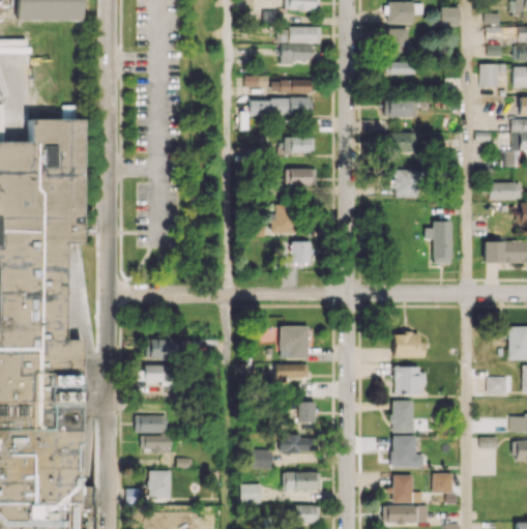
[(18,0),(18,21),(83,21),(83,0),(18,0)]
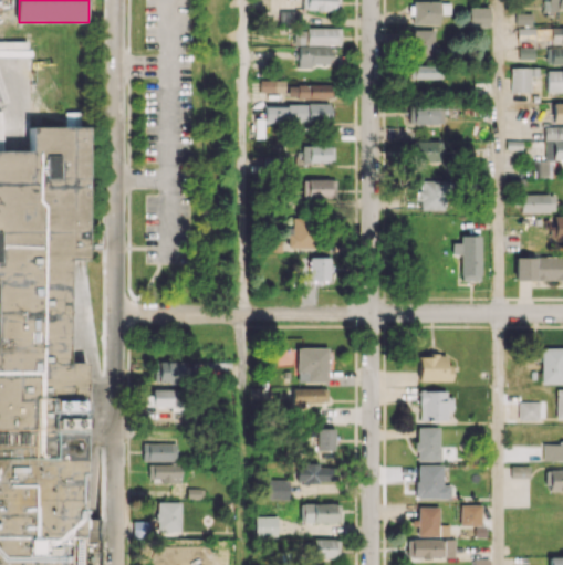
[(342,0),(304,0),(305,10),(342,12),(342,0)]
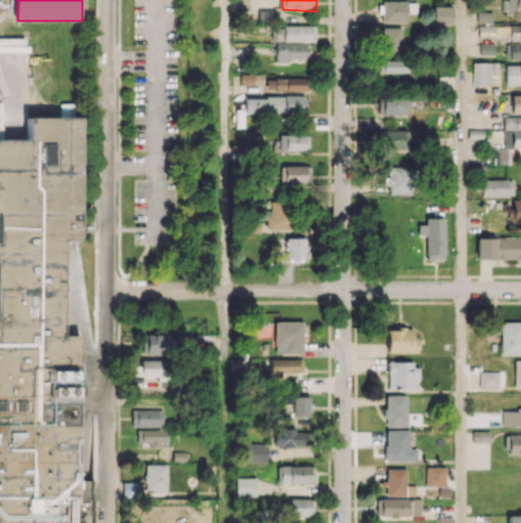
[(520,0),(509,0),(509,1),(506,1),(506,9),(520,9),(520,0)]
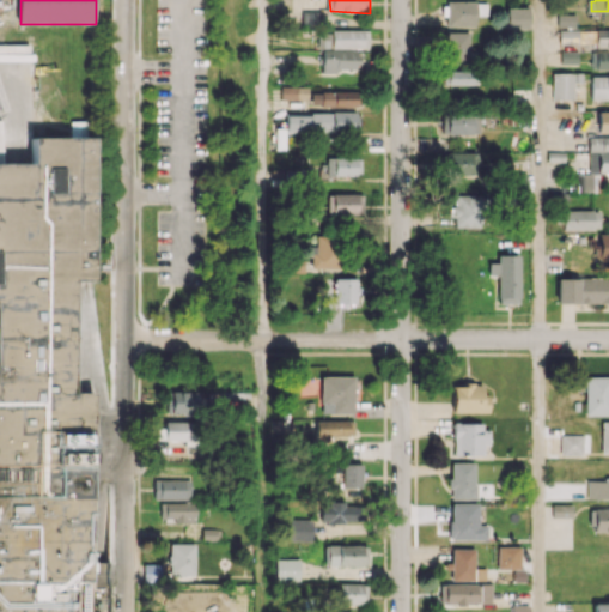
[(491,17),(491,2),(450,1),(449,26),(479,28),(479,16),(491,17)]
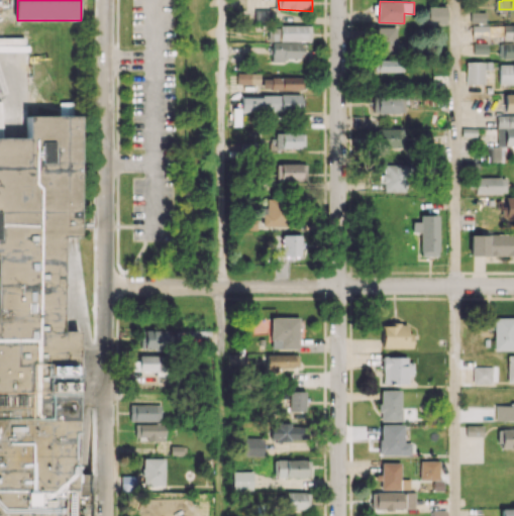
[(430,7),(430,25),(449,25),(449,7),(430,7)]
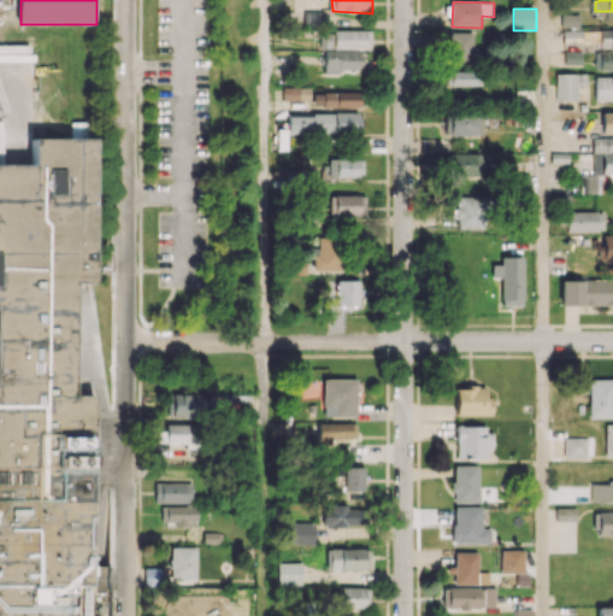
[(582,16),(564,15),(564,28),(582,29),(582,16)]
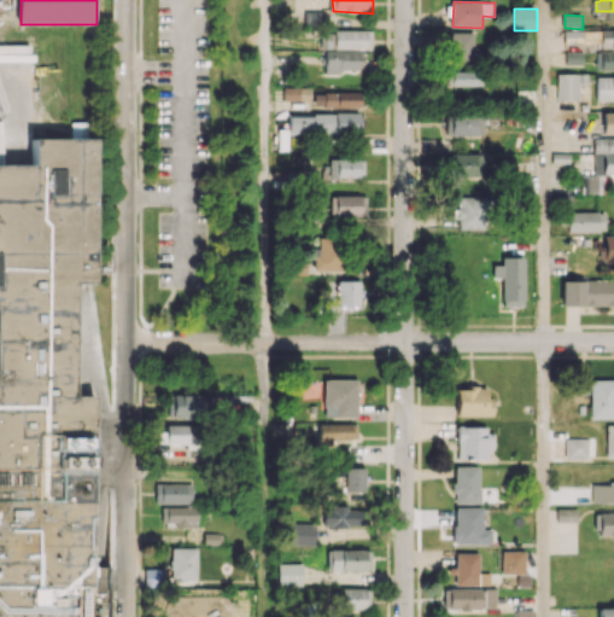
[(323,31),(323,50),(375,50),(375,30),(323,31)]
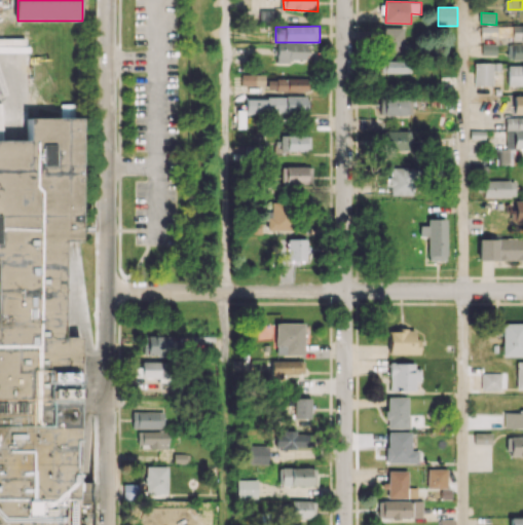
[(522,26),(514,27),(514,42),(522,41),(522,26)]
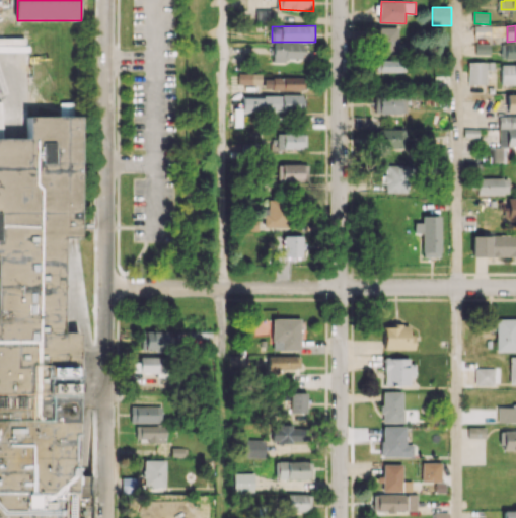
[(476,39),(493,38),(493,26),(475,26),(476,39)]
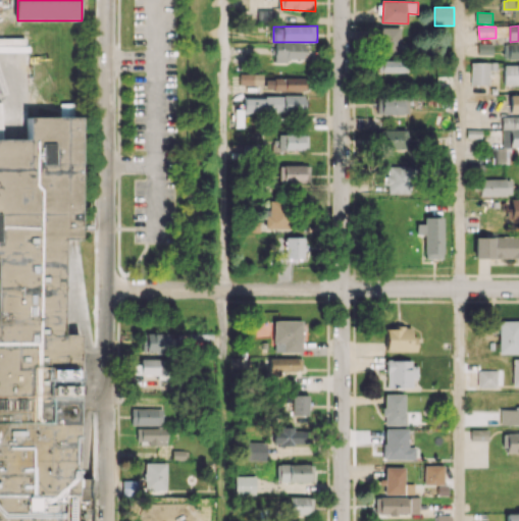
[(404,54),(404,28),(382,29),(382,55),(404,54)]
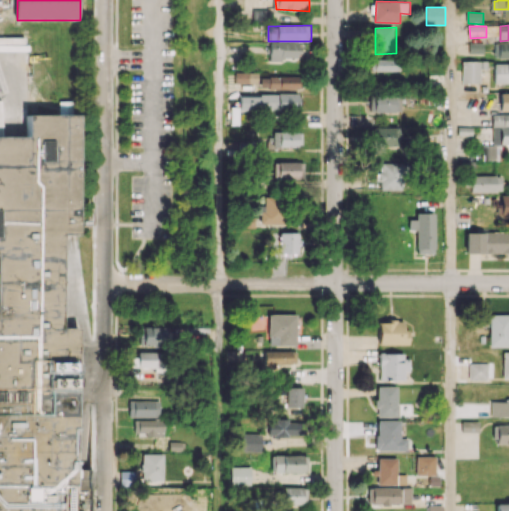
[(303,43),(272,42),(271,61),(302,62),(303,43)]
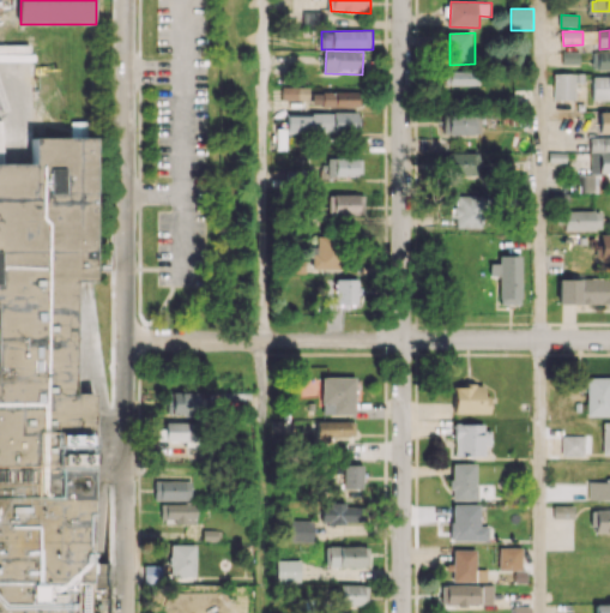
[(609,52),(599,53),(599,71),(609,71),(609,52)]
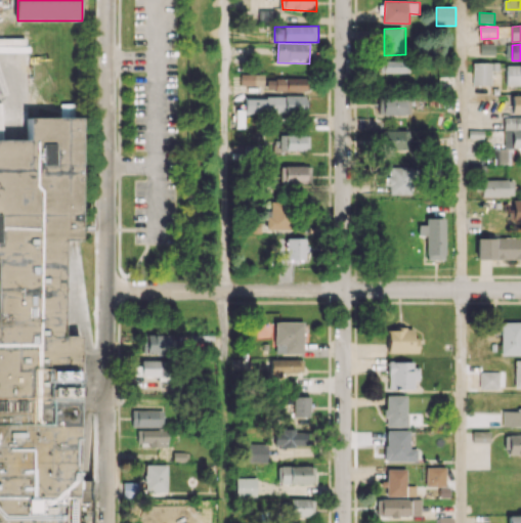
[(497,55),(497,45),(483,45),(483,56),(497,55)]
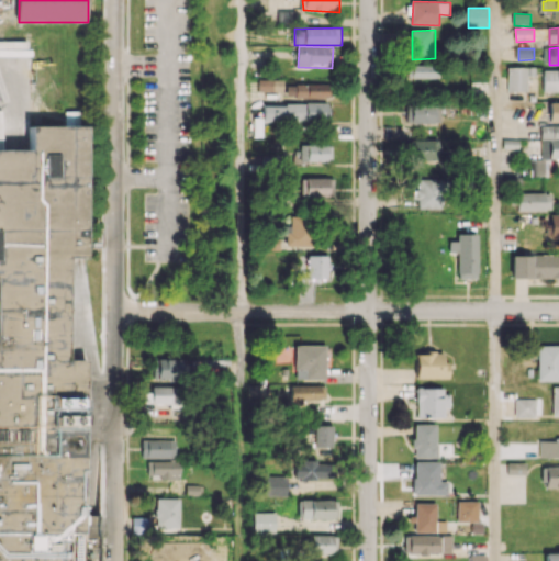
[(442,79),(443,65),(413,65),(413,78),(442,79)]
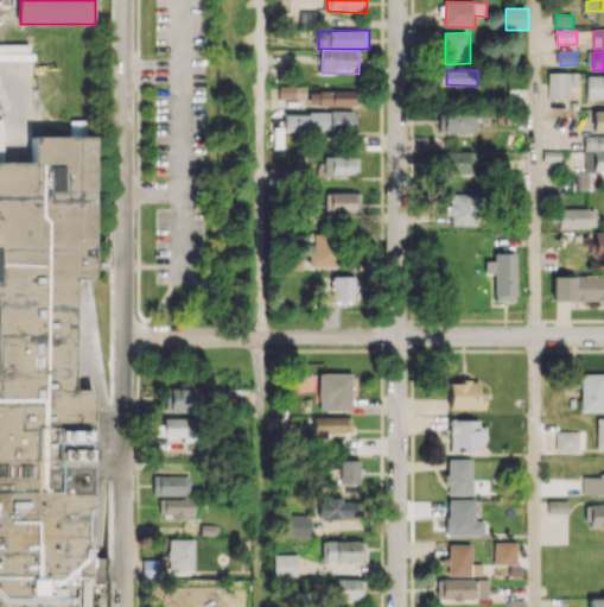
[(572,74),(550,74),(551,100),(572,100),(572,74)]
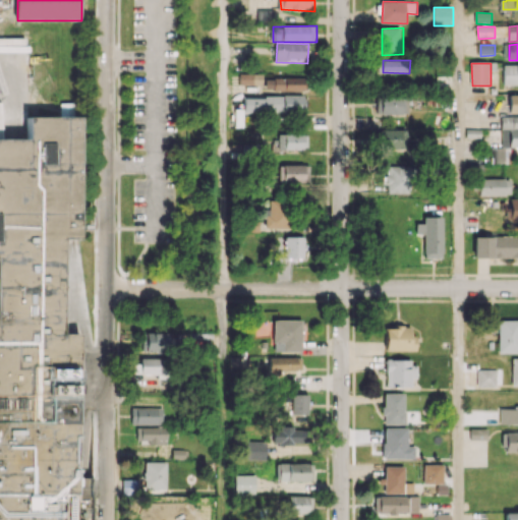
[(517,65),(505,66),(505,85),(517,84),(517,65)]
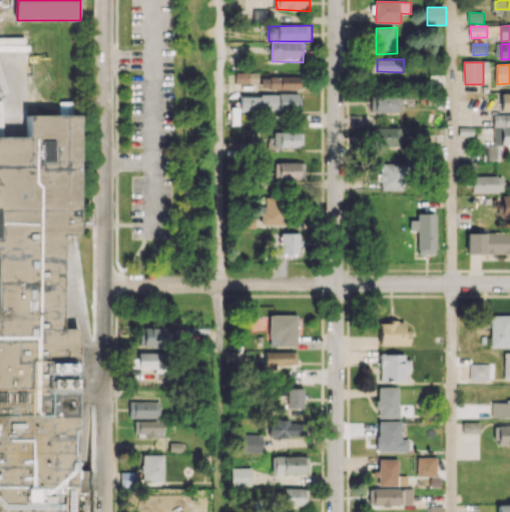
[(237,84),(260,84),(260,74),(237,73),(237,84)]
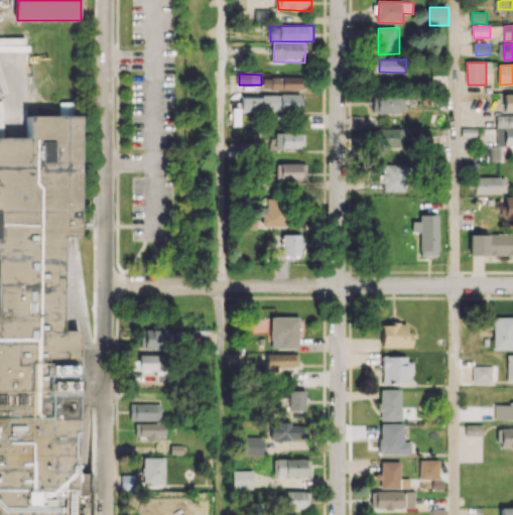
[(306,90),(305,77),(264,78),(264,91),(306,90)]
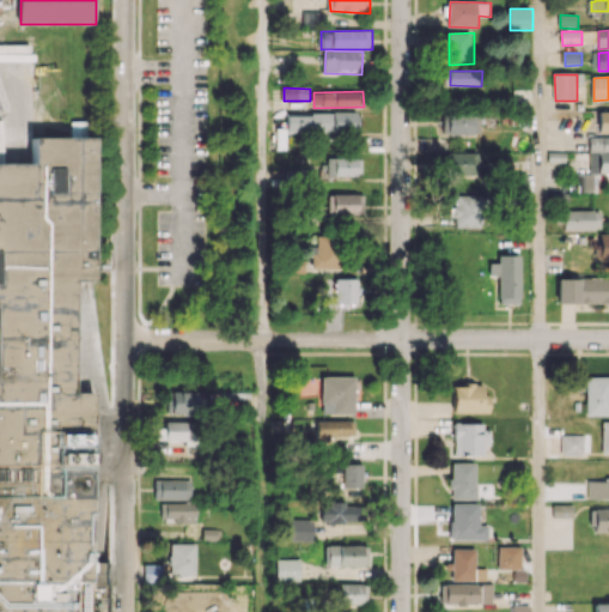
[(288,132),(360,134),(360,115),(290,113),(288,132)]
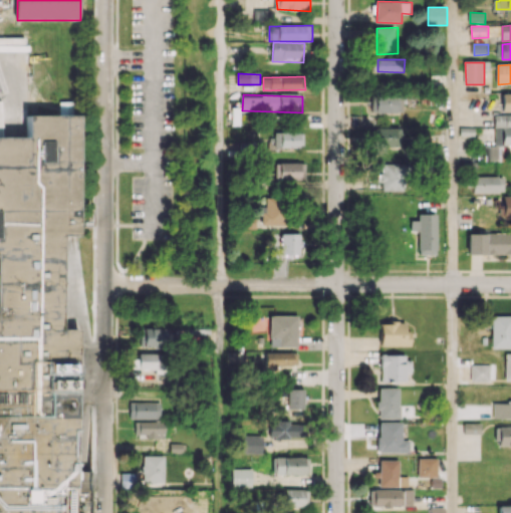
[(405,113),(405,96),(373,95),(372,112),(405,113)]
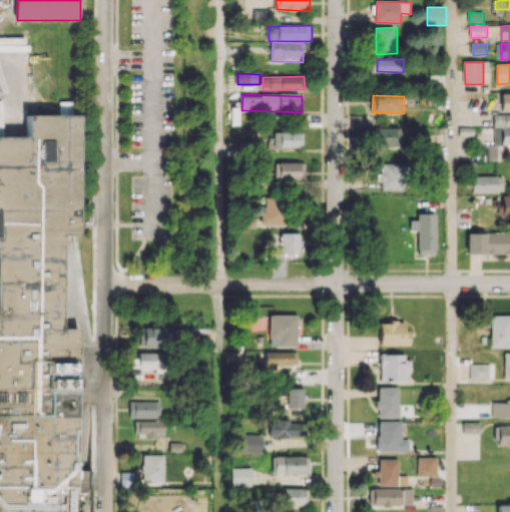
[(0,136),(0,511),(79,511),(79,330),(63,330),(63,236),(79,236),(78,115),(73,115),(73,102),(60,102),(60,115),(27,116),(27,137),(0,136)]
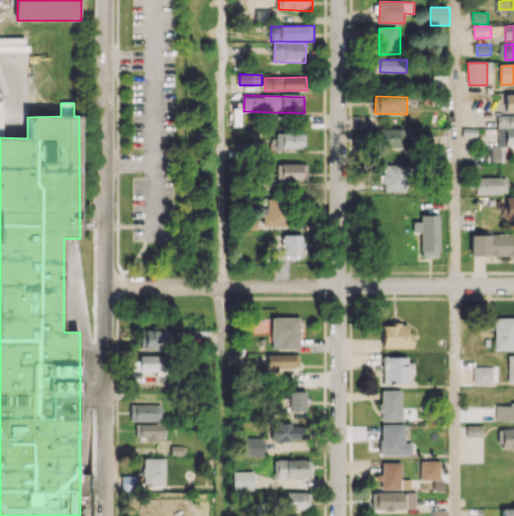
[(513,116),(499,116),(499,128),(507,128),(507,146),(513,145),(513,116)]
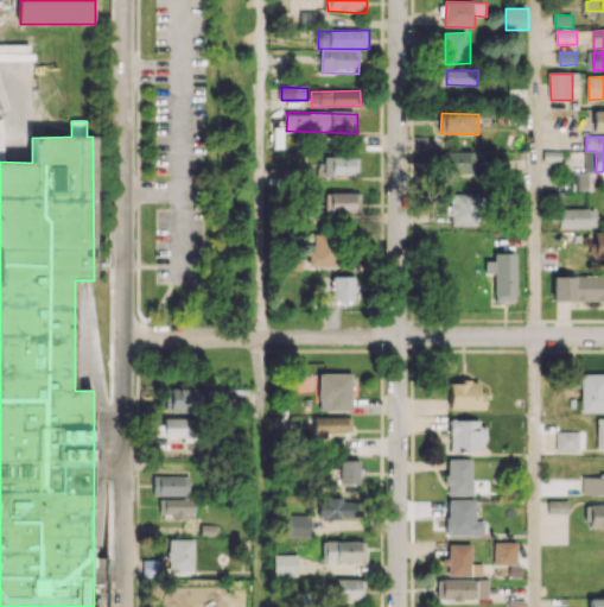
[(447,139),(425,138),(425,150),(446,151),(447,139)]
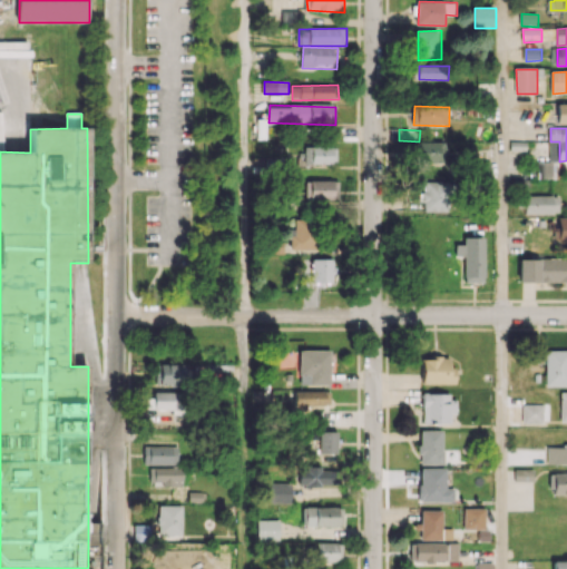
[(448,143),(418,144),(418,166),(448,166),(448,143)]
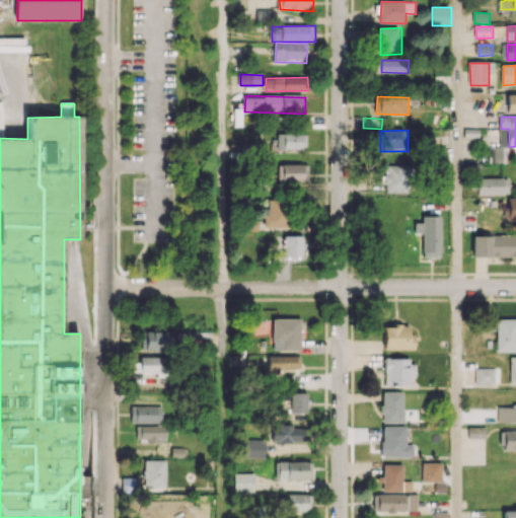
[(279,149),(308,150),(309,135),(279,134),(279,149)]
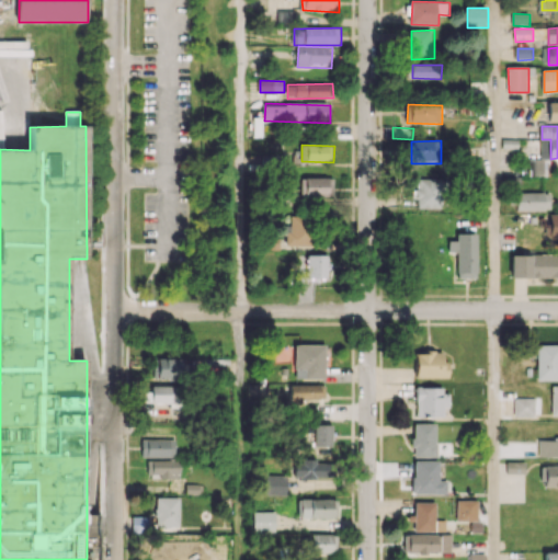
[(550,161),(533,160),(532,175),(550,176),(550,161)]
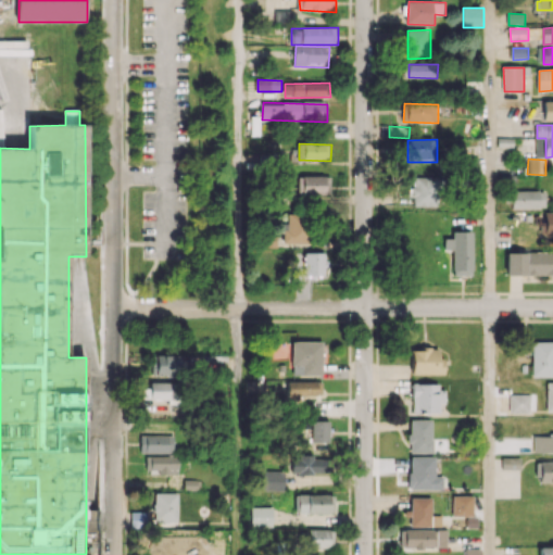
[(300,177),(300,196),(332,194),(332,176),(300,177)]
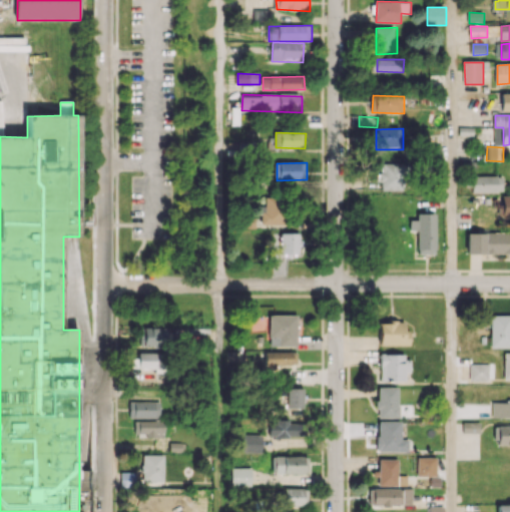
[(477,170),(477,162),(463,162),(463,170),(477,170)]
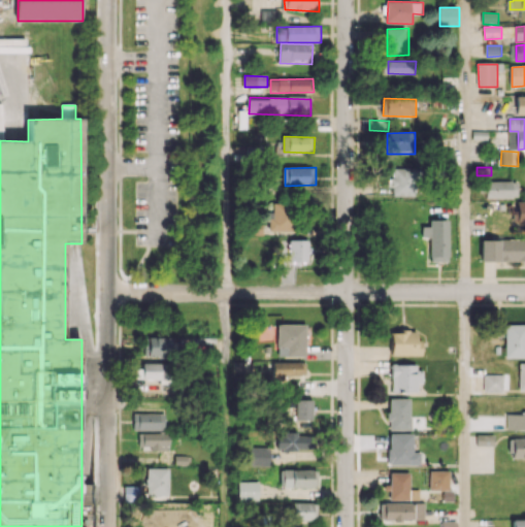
[(420,169),(393,169),(393,188),(394,188),(394,196),(420,196),(420,169)]
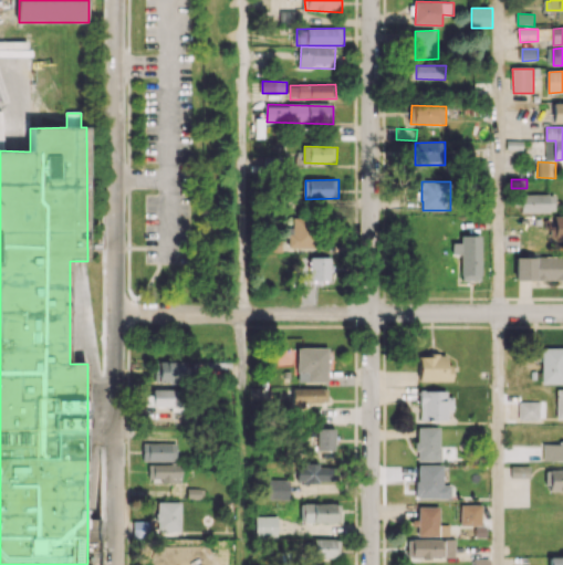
[(523,213),(556,213),(556,195),(523,195),(523,213)]
